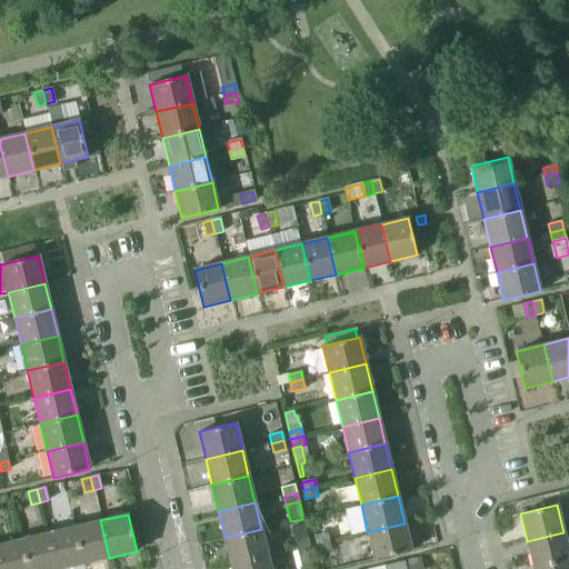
[(100,520),(75,527),(83,563),(109,558),(100,520)]
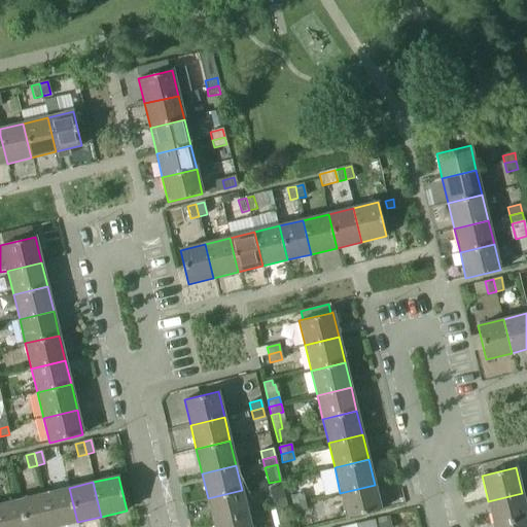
[(375,485),(340,493),(346,518),(380,510),(375,485)]
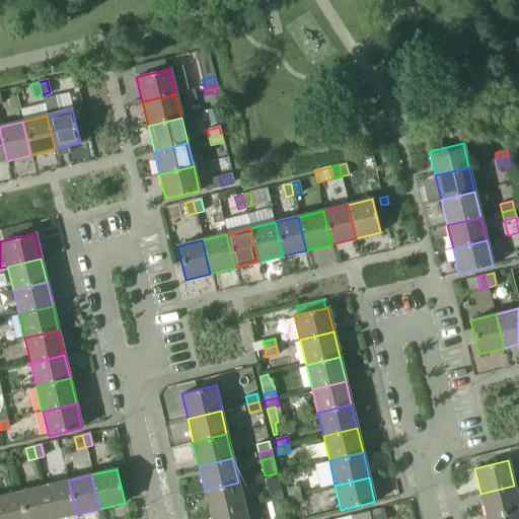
[(68,480),(44,487),(51,518),(55,518),(76,514),(68,480)]
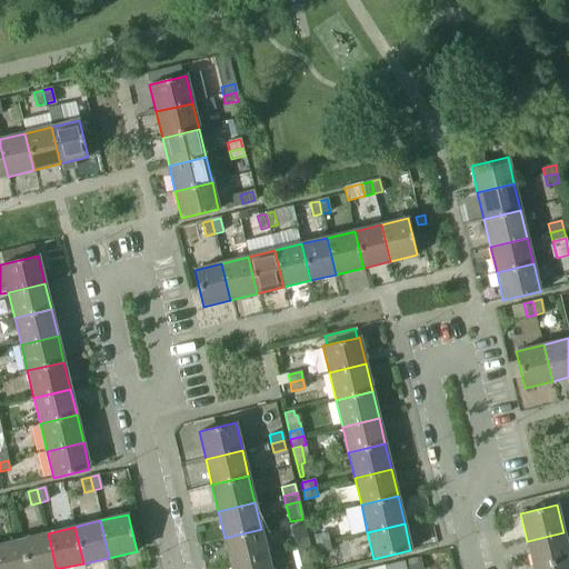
[(261,529),(225,538),(230,565),(267,556),(261,529)]
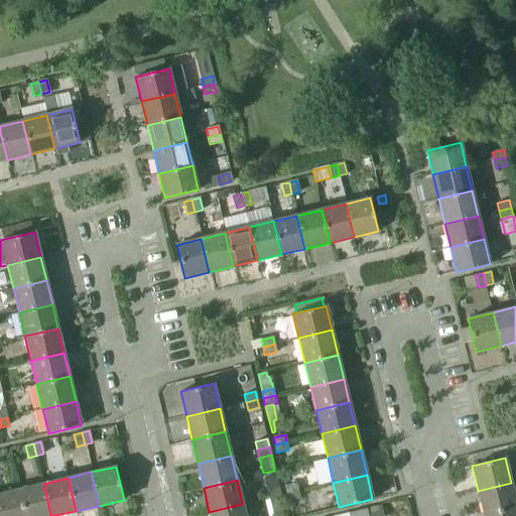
[(296,483),(284,486),(286,494),(298,491),(296,483)]
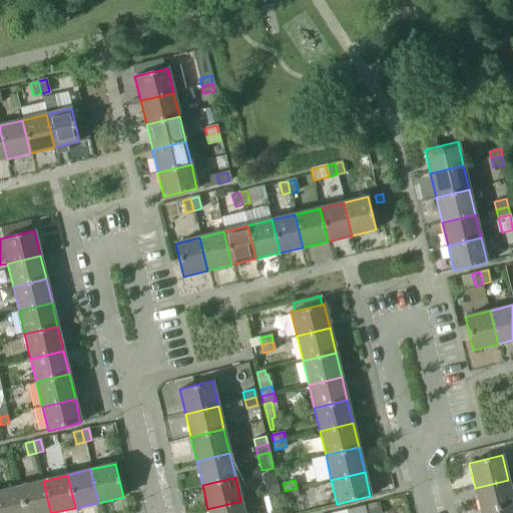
[(512,501),(508,480),(475,488),(480,511),(512,502),(512,501)]
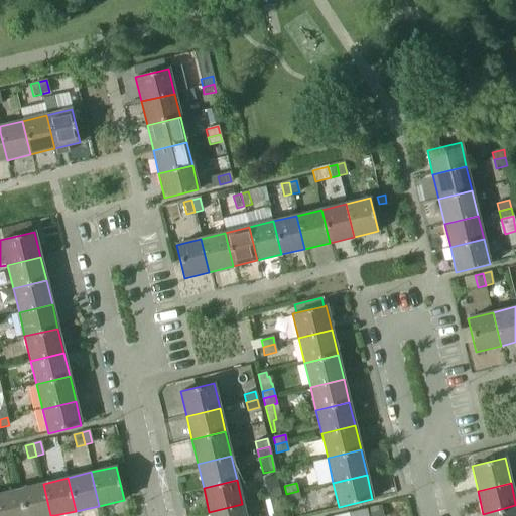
[(50,515),(43,484),(20,489),(26,515),(50,515)]
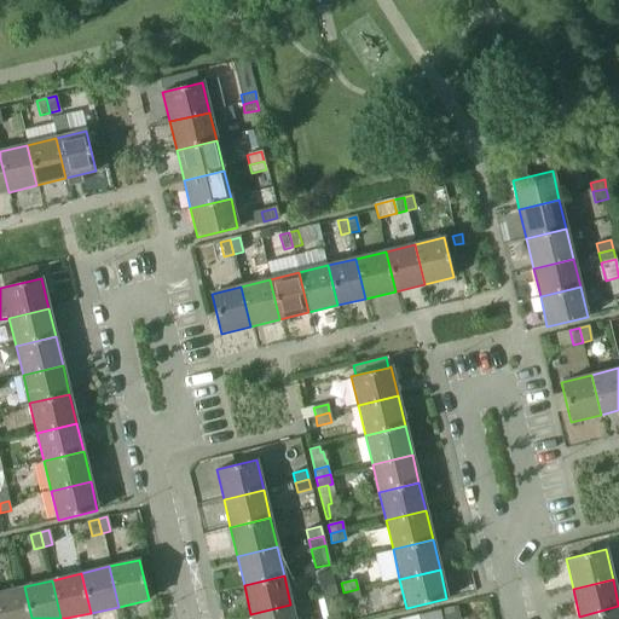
[(319,588),(322,597),(336,594),(334,585),(319,588)]
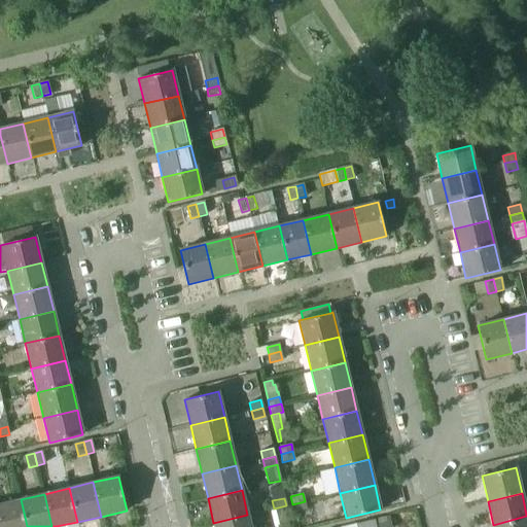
[(27,526),(21,499),(0,504),(0,526),(27,526)]
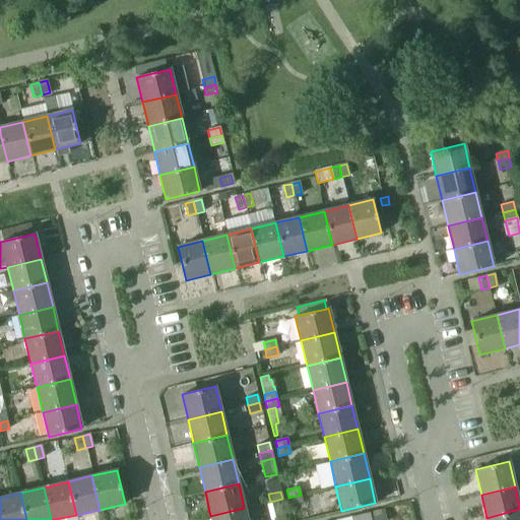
[(301,495),(288,498),(290,506),(302,503),(301,495)]
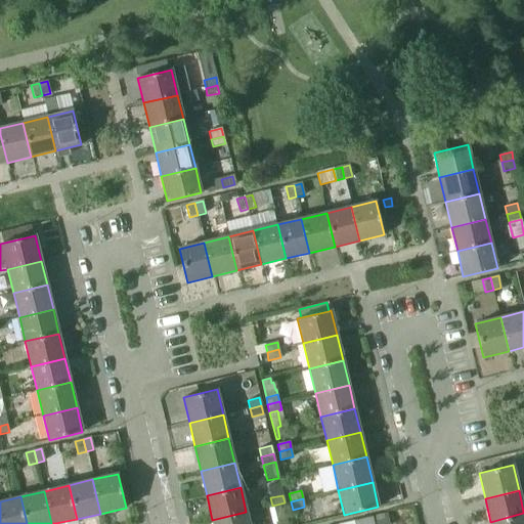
[(287,511),(285,503),(272,506),(274,514),(287,511)]
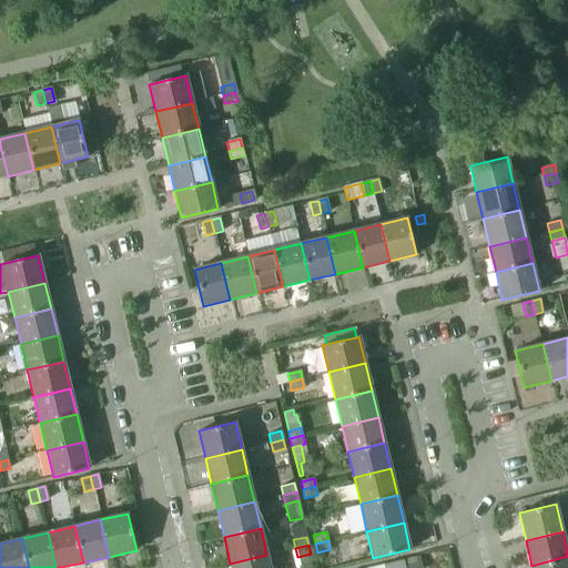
[(313,563),(311,554),(297,557),(300,566),(313,563)]
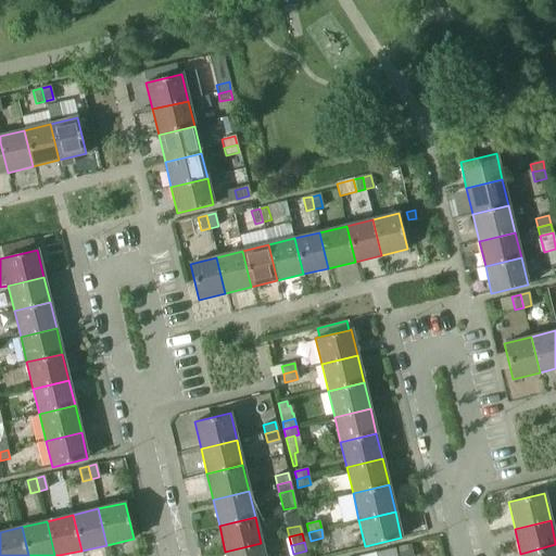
[(264,555),(261,543),(225,552),(226,555),(264,555)]
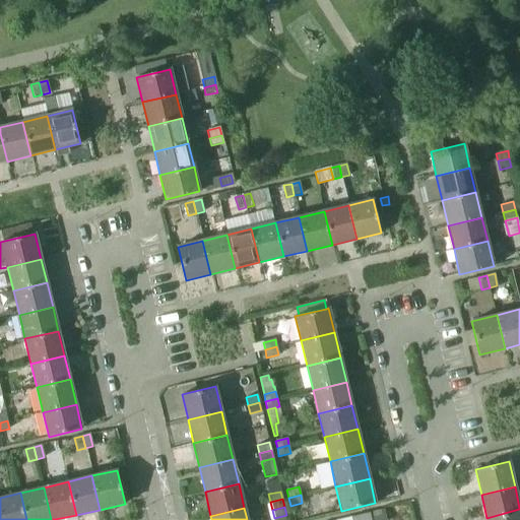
[(386,519),(384,509),(376,511),(378,519),(386,519)]
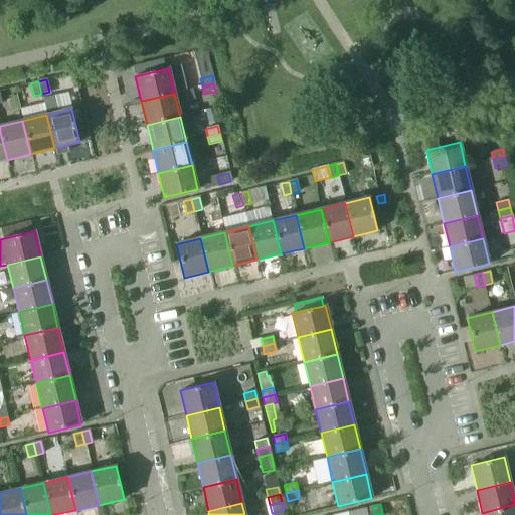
[(514,514),(514,504),(482,513),(482,514),(514,514)]
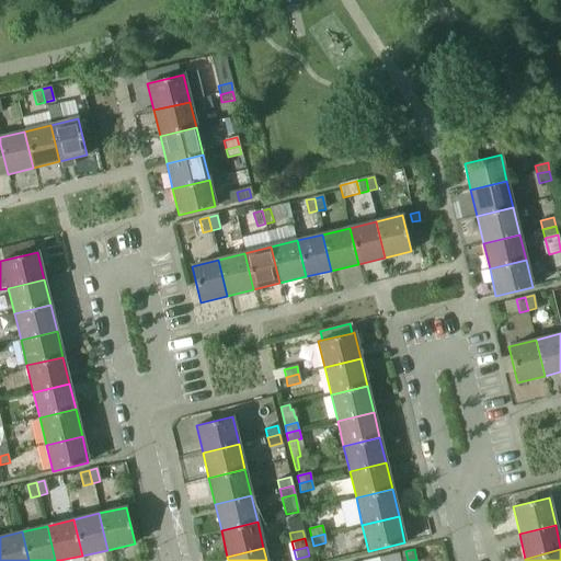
[(408,560),(405,551),(397,553),(398,560),(408,560)]
